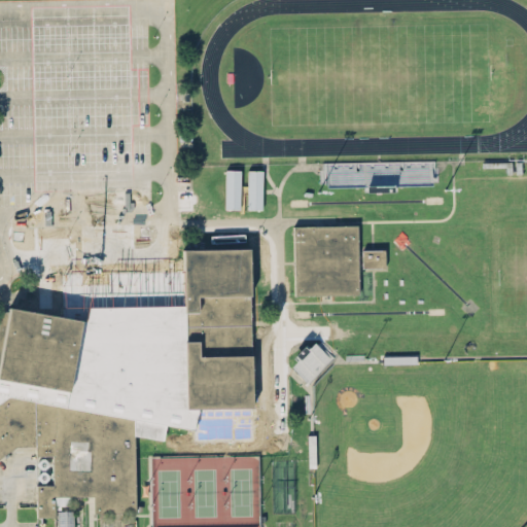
[(358,225),(359,293),(294,294),(293,226),(358,225)]
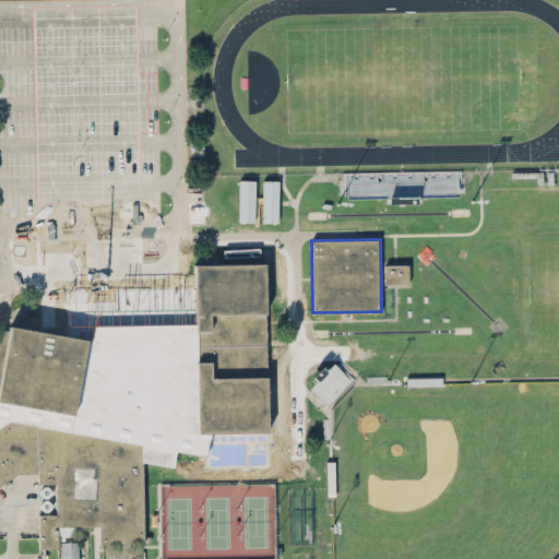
[(0,372),(8,324),(91,340),(95,325),(179,323),(178,314),(181,309),(188,306),(194,305),(194,263),(264,262),(268,432),(210,433),(207,439),(223,441),(221,455),(141,441),(143,543),(38,544),(37,473),(18,472),(0,484),(0,372)]
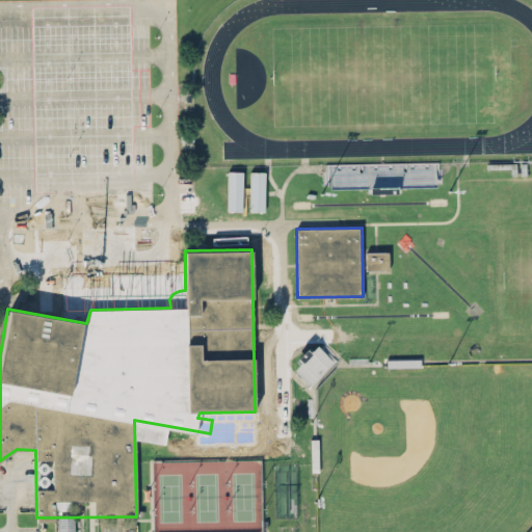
[(389,254),(390,269),(367,270),(367,254),(389,254)]
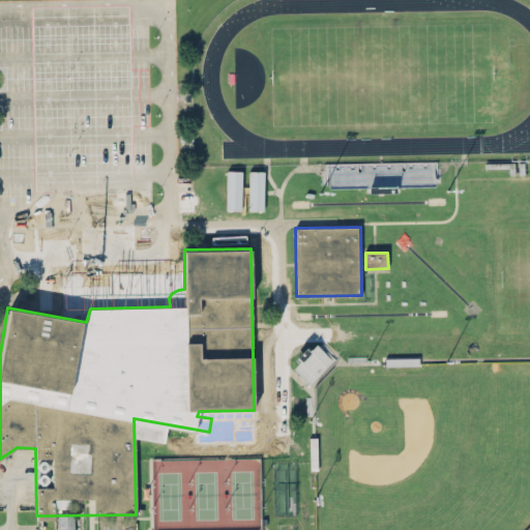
[(308,351),(303,348),(297,357),(299,359),(292,370),(313,385),(333,357),(315,344),(308,351)]
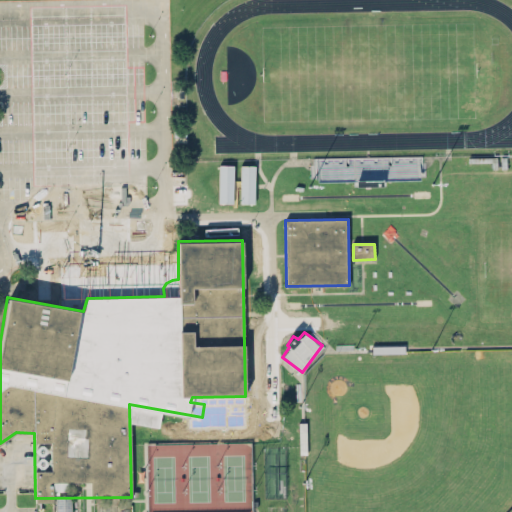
[(227,435),(266,435),(266,420),(227,420),(227,435)]
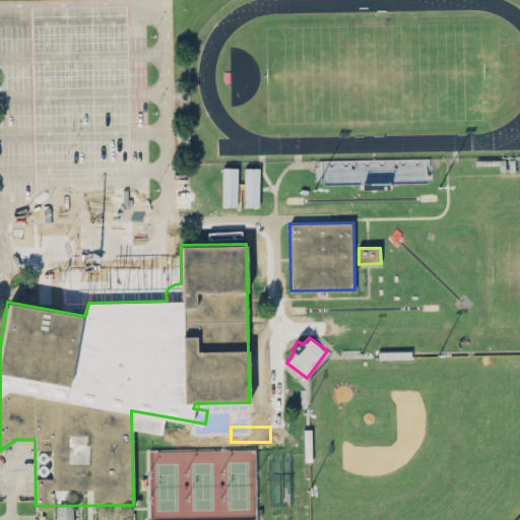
[(158,445),(197,445),(197,430),(158,430),(158,445)]
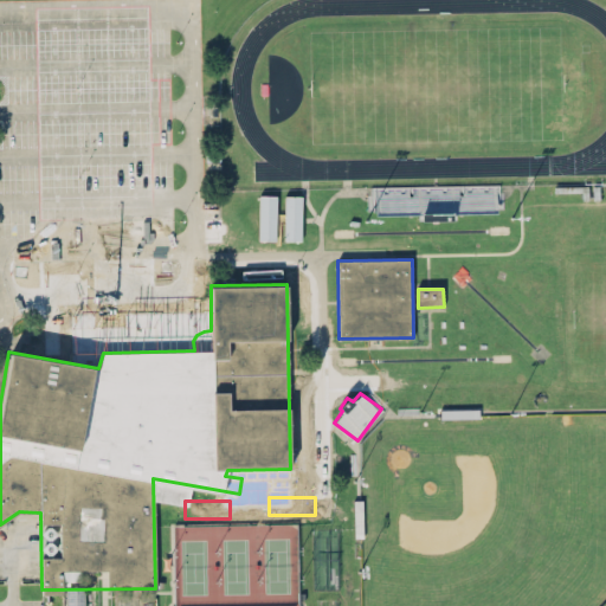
[(84,605),(85,587),(66,587),(65,605),(70,605),(84,605)]
